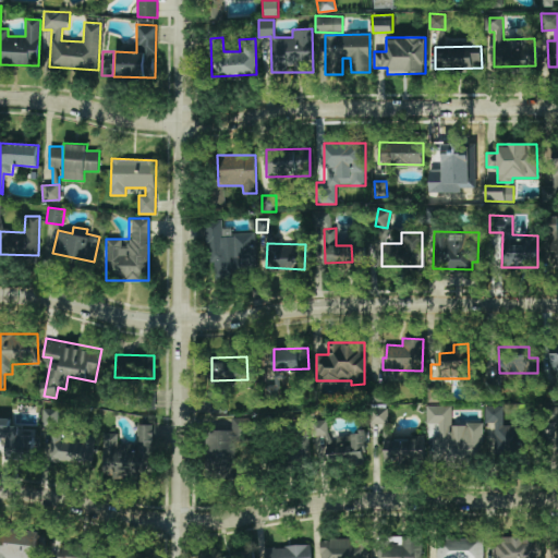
[(483,424),(451,424),(451,405),(426,405),(426,423),(438,423),(438,437),(431,437),(431,458),(482,458),(483,424)]
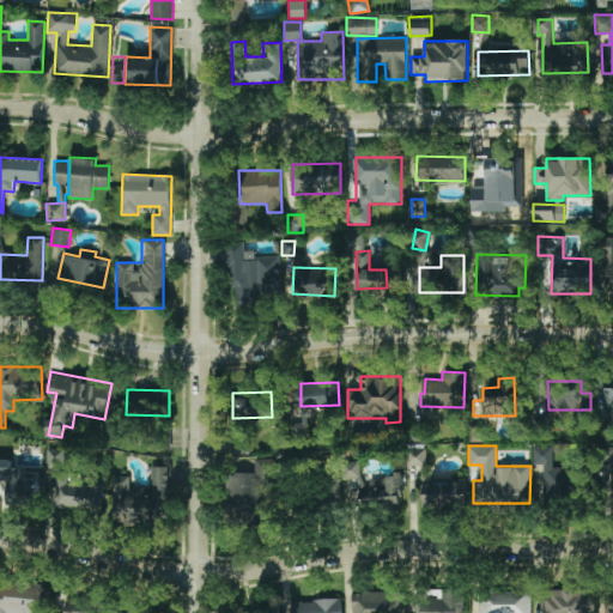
[(552,447),(533,447),(532,463),(541,463),(541,480),(535,480),(534,496),(575,497),(575,467),(552,467),(552,447)]
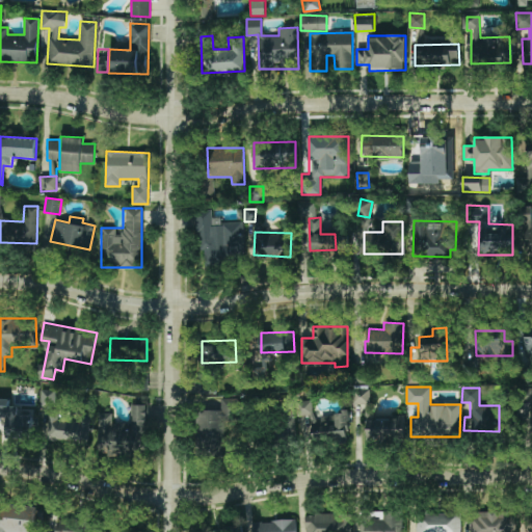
[(353,404),(370,404),(369,389),(352,389),(353,404)]
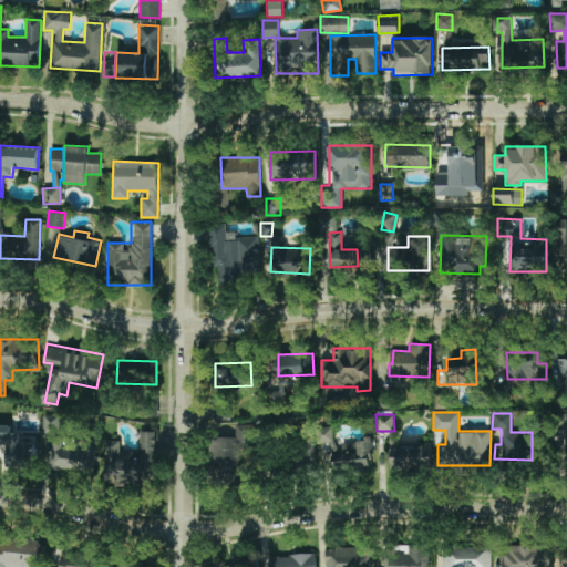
[(43,435),(58,435),(58,415),(43,415),(43,435)]
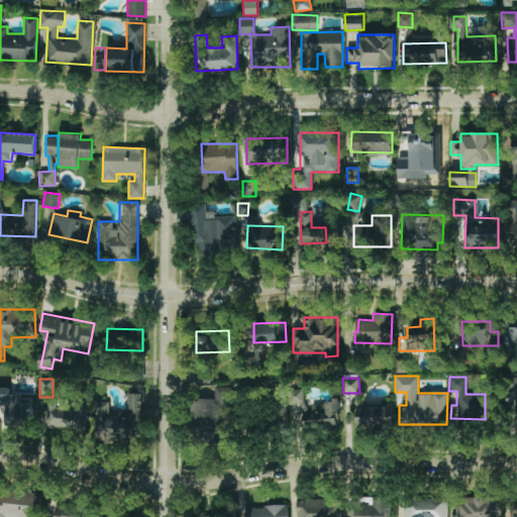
[(6,426),(30,426),(30,401),(18,401),(17,394),(8,394),(8,387),(0,387),(0,405),(6,405),(6,426)]
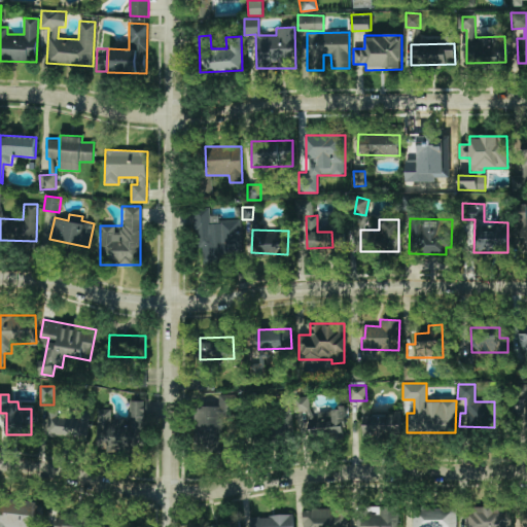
[(220,451),(220,418),(236,417),(235,394),(217,394),(217,407),(198,407),(199,451),(220,451)]
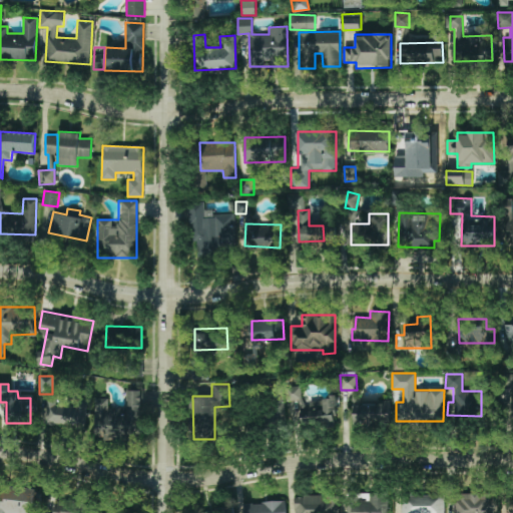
[(288,423),(335,423),(335,398),(303,398),(303,386),(288,386),(288,423)]
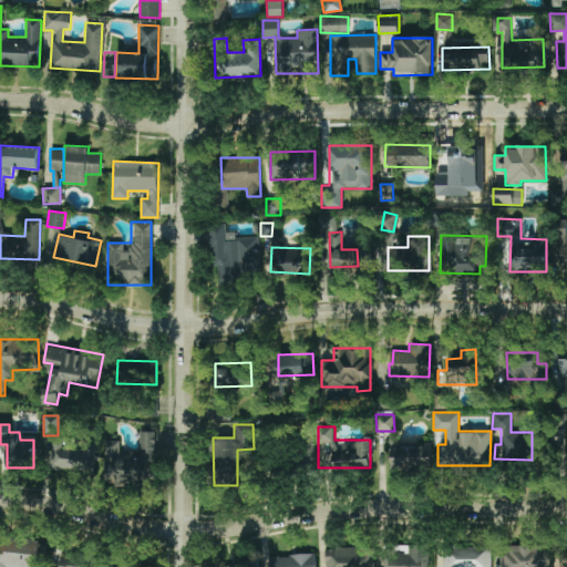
[(155,431),(141,431),(140,452),(120,451),(121,439),(105,439),(104,484),(154,485),(155,431)]
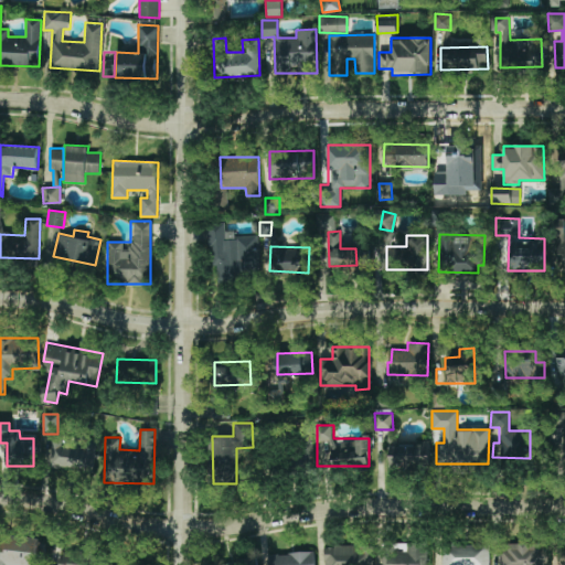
[(93,471),(95,445),(50,439),(48,466),(93,471)]
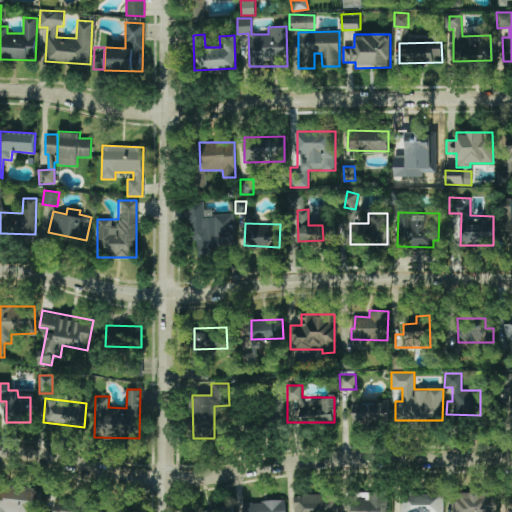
[(266,420),(283,420),(282,399),(265,399),(266,420)]
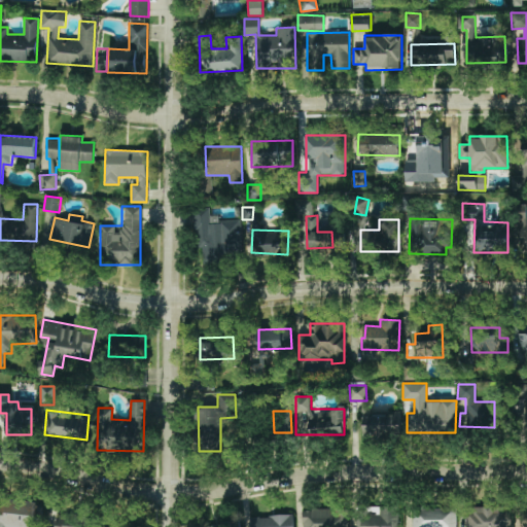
[(399,436),(400,412),(363,411),(362,435),(399,436)]
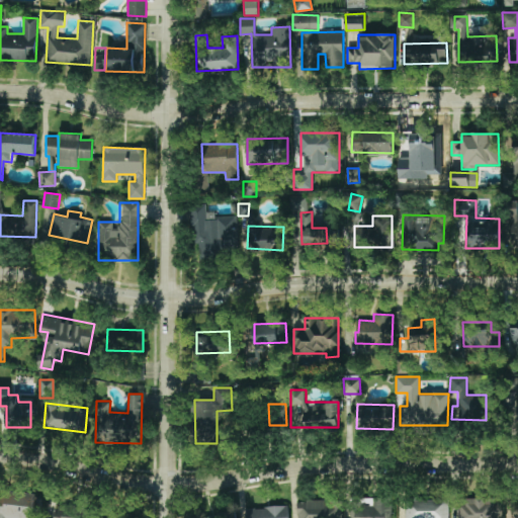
[(39,517),(41,495),(0,491),(0,517),(39,517)]
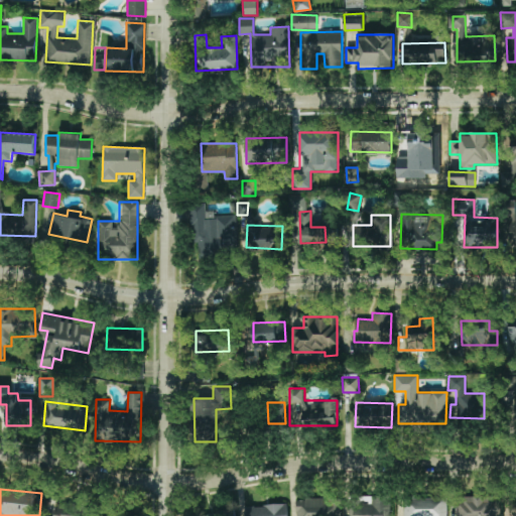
[(500,515),(500,501),(492,501),(492,496),(456,496),(456,515),(500,515)]
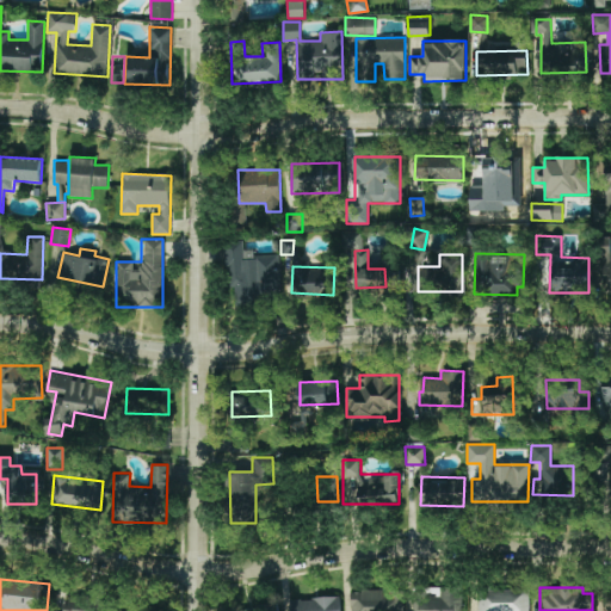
[(528,610),(528,588),(479,590),(479,610),(528,610)]
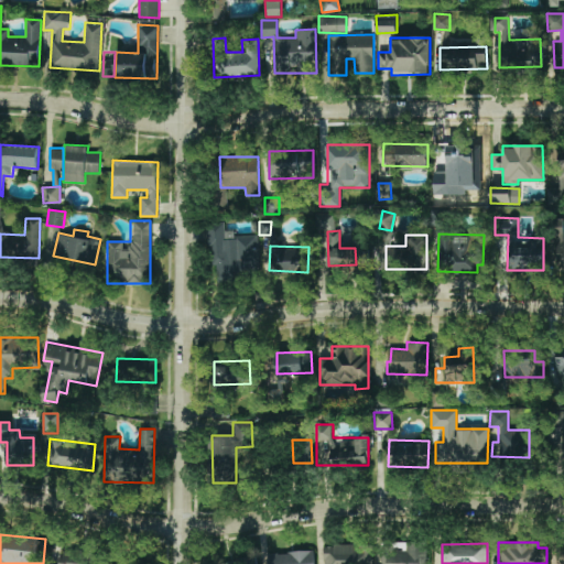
[(372,563),(372,544),(323,545),(323,563),(372,563)]
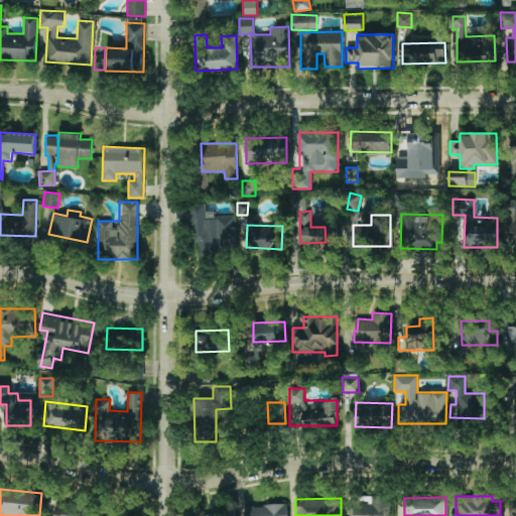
[(390,515),(390,498),(353,498),(353,515),(390,515)]
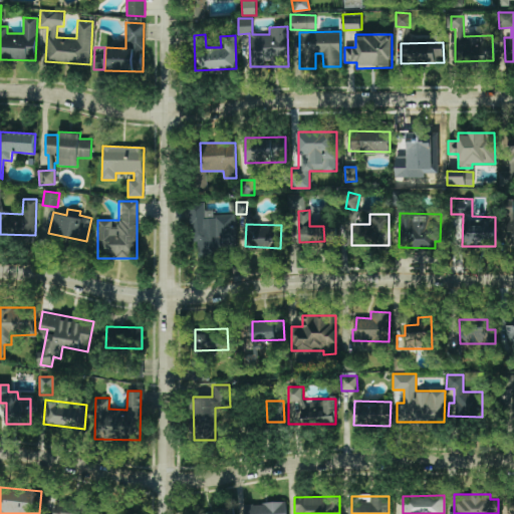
[(91,513),(92,505),(56,501),(54,513),(91,513)]
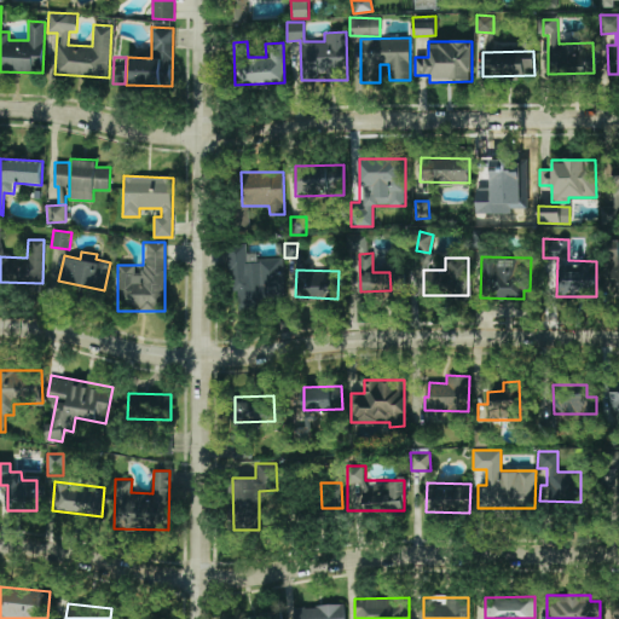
[(345,618),(343,603),(291,608),(293,618),(345,618)]
